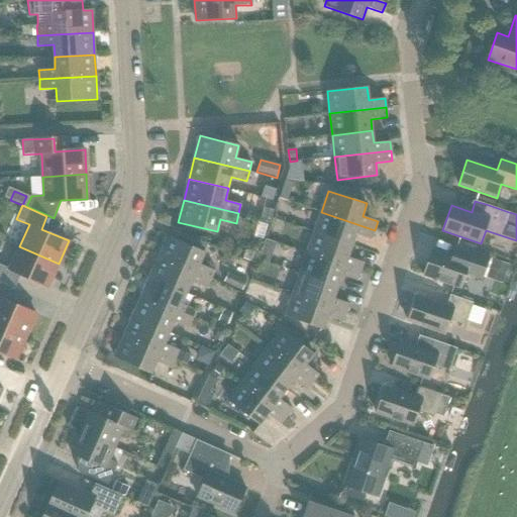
[(261,218),(272,221),(274,210),(264,208),(261,218)]
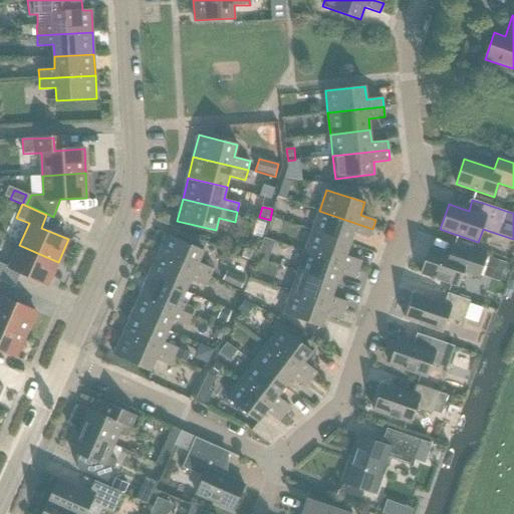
[(312,231),(349,244),(353,233),(368,238),(372,229),(319,211),(312,231)]
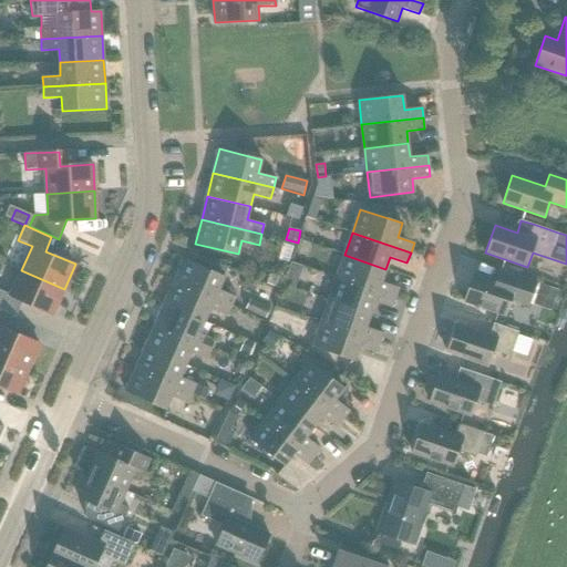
[(278,260),(289,263),(294,246),(282,244),(278,260)]
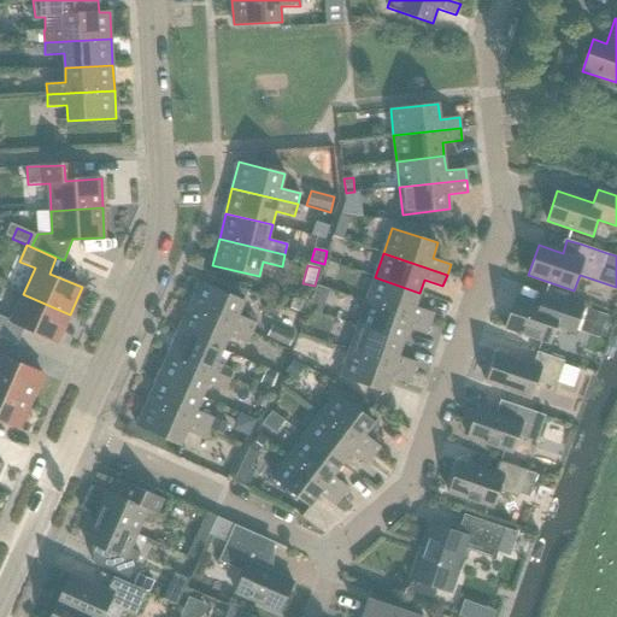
[(416,306),(419,293),(375,277),(366,303),(430,324),(434,313),(416,306)]
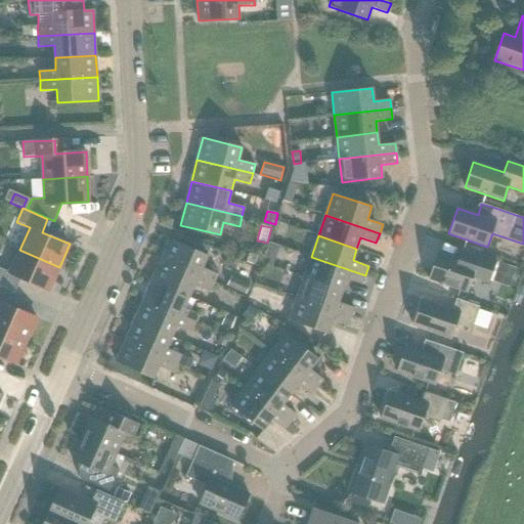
[(161,260),(213,284),(217,274),(203,267),(208,256),(170,239),(161,260)]
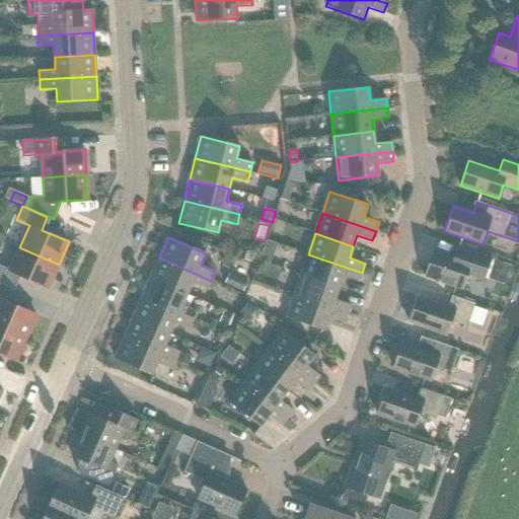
[(0,282),(0,283),(15,289),(20,276),(49,287),(59,265),(19,247),(9,271),(0,266),(0,282)]
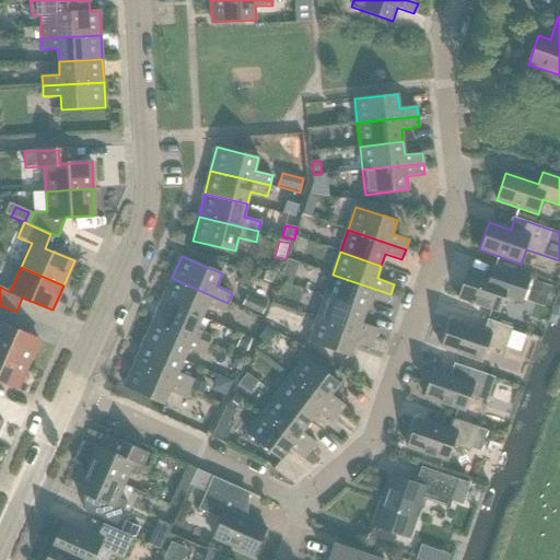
[(521,303),(529,278),(504,269),(500,282),(467,270),(458,298),(500,312),(504,298),(521,303)]
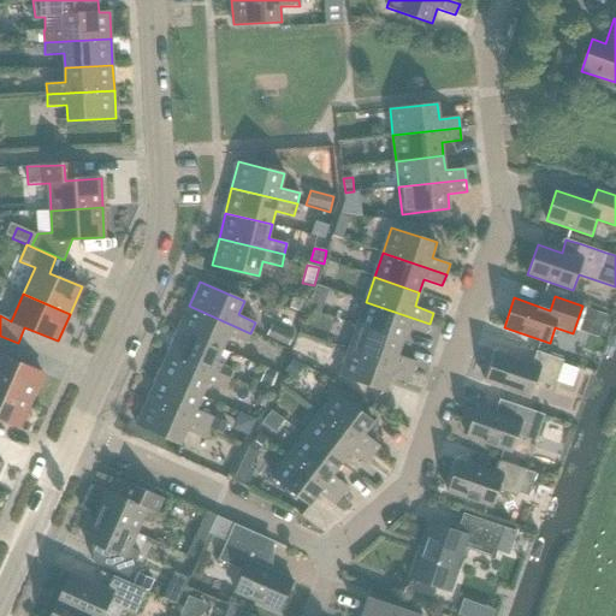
[(307,302),(292,297),(289,311),(303,315),(307,302)]
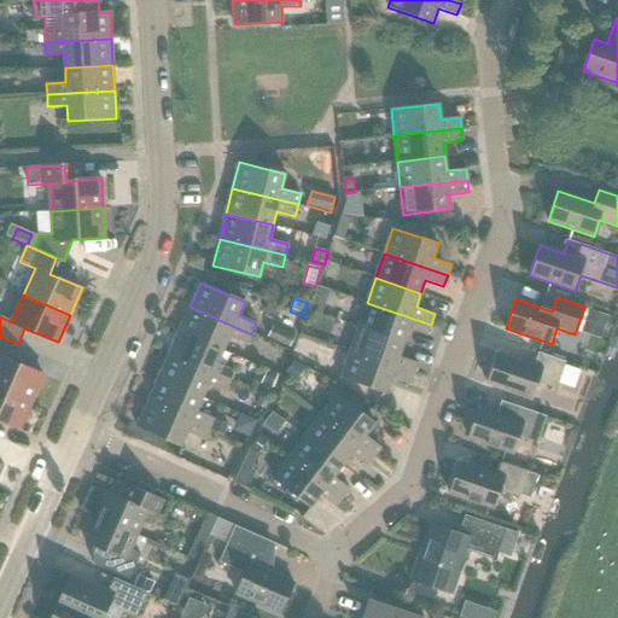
[(309,312),(321,315),(325,305),(313,302),(309,312)]
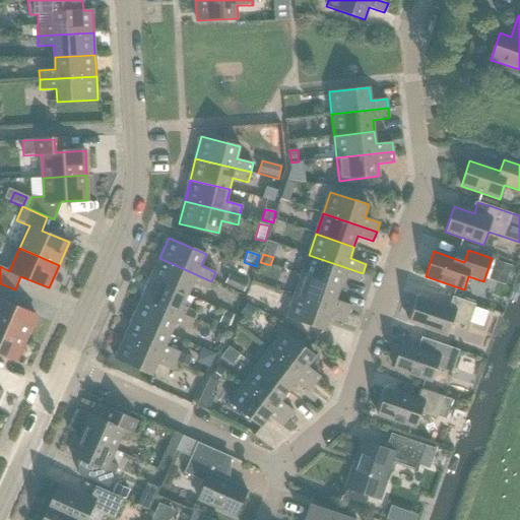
[(302,275),(339,288),(343,277),(359,282),(363,273),(309,255),(302,275)]
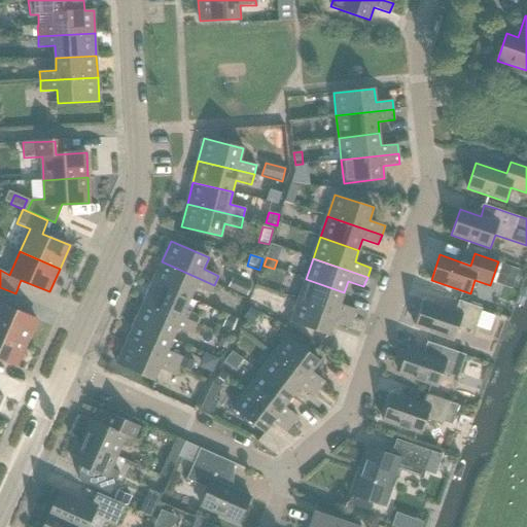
[(214,285),(162,261),(152,282),(190,299),(196,287),(219,297),(223,289),(214,285)]
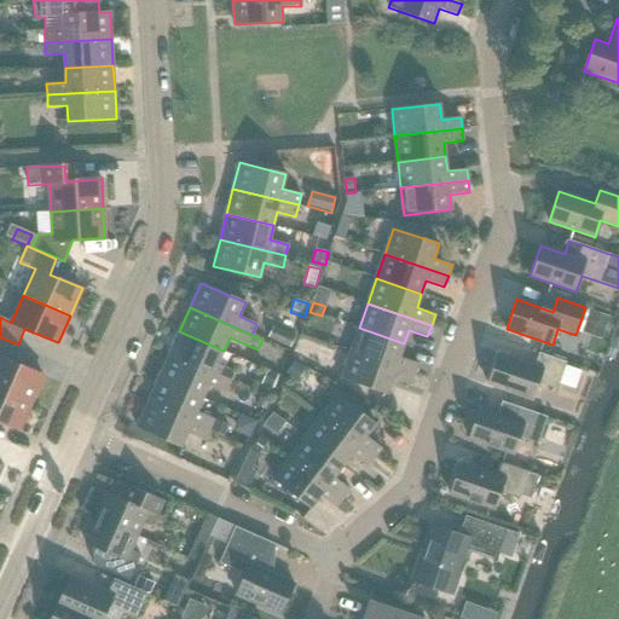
[(609,317),(590,311),(584,328),(603,335),(609,317)]
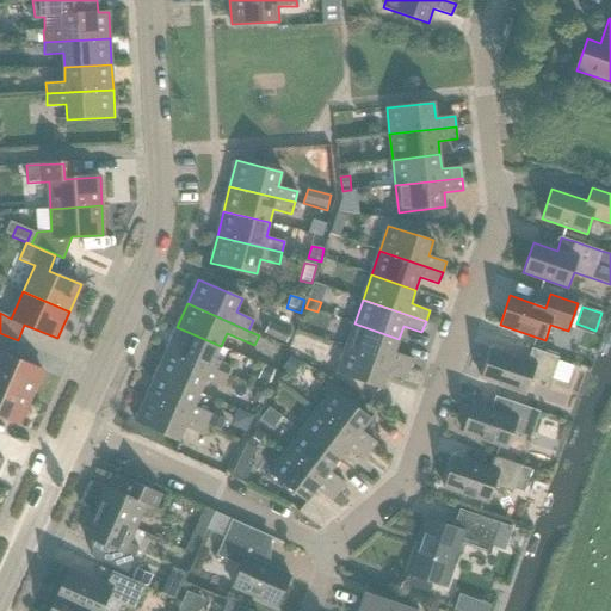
[(291,333),(270,322),(265,334),(287,345),(291,333)]
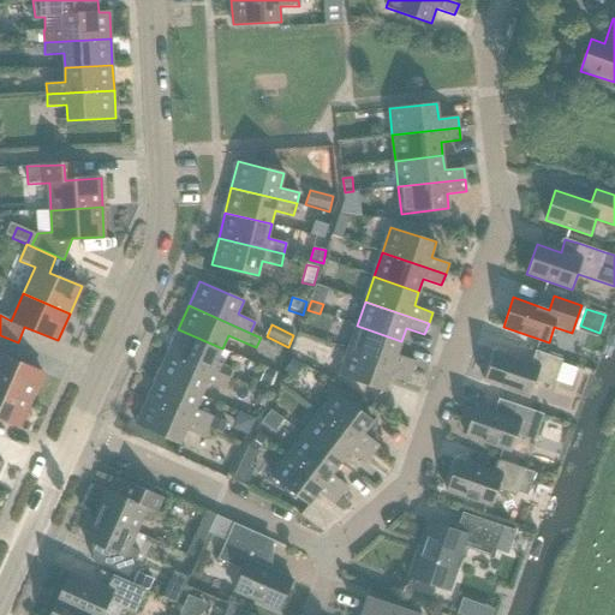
[(396,354),(401,341),(357,326),(348,350),(411,372),(416,360),(396,354)]
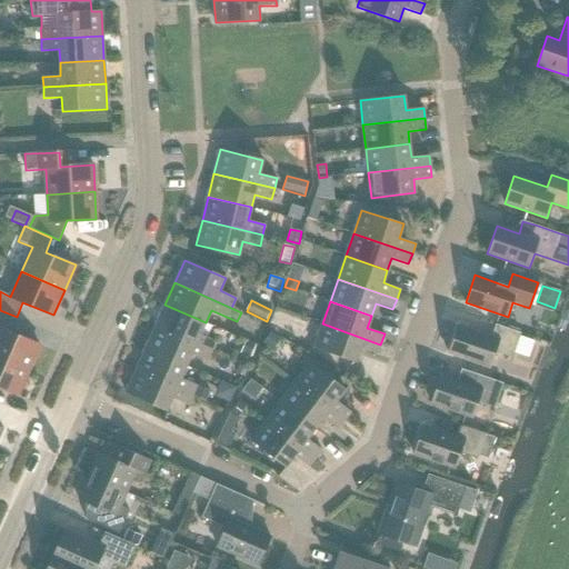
[(200,335),(206,322),(165,305),(156,327),(212,351),(217,341),(200,335)]
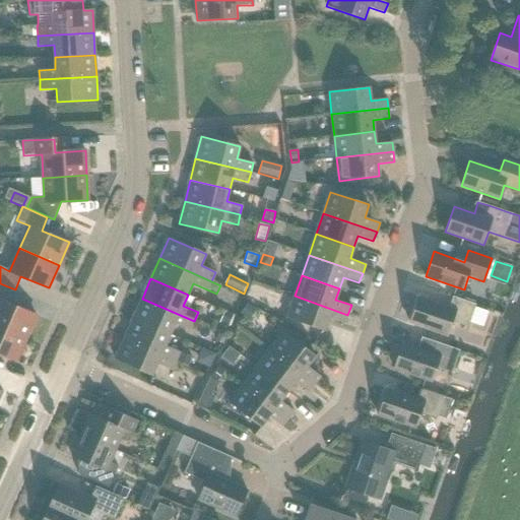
[(344,324),(347,315),(295,296),(286,318),(325,331),(329,318),(344,324)]
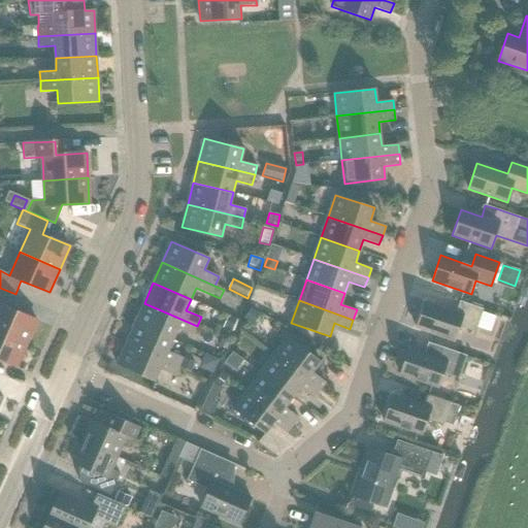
[(475,332),(484,308),(460,301),(456,312),(425,302),(416,328),(455,341),(460,327),(475,332)]
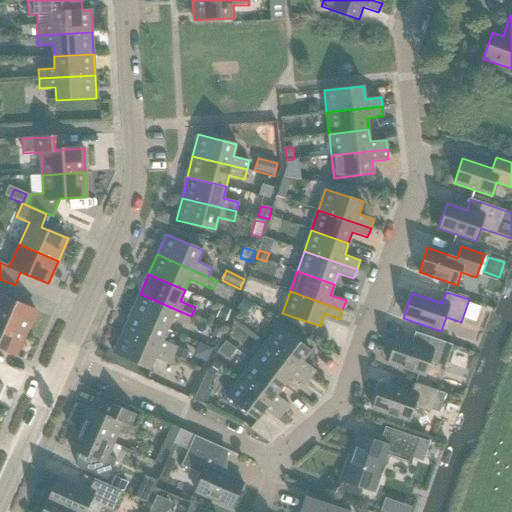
[(0,321),(26,333),(36,310),(0,294),(0,321)]
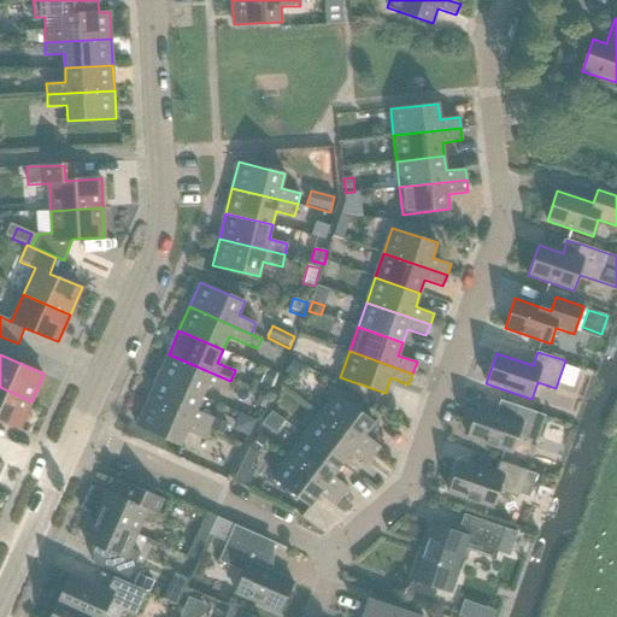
[(158,377),(203,397),(207,383),(225,392),(230,381),(169,354),(158,377)]
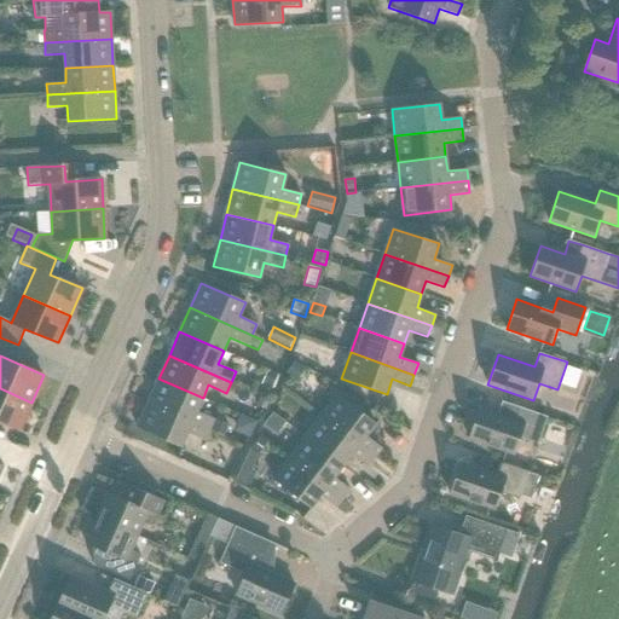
[(306,369),(295,362),(287,375),(298,382),(306,369)]
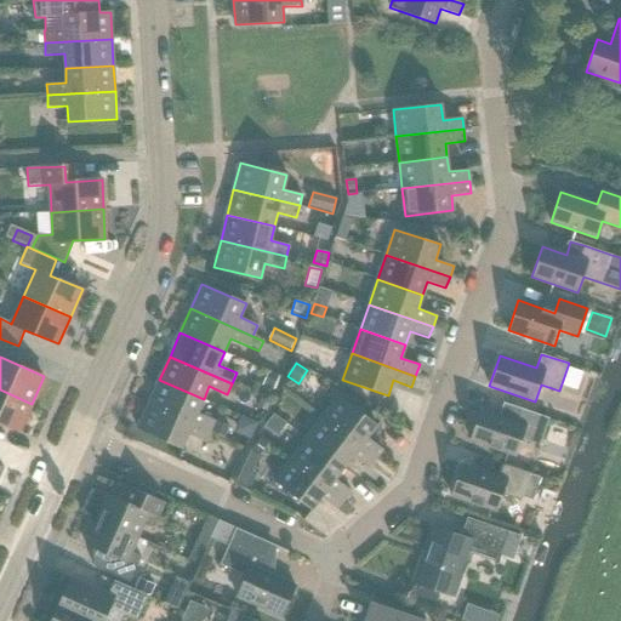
[(279,379),(268,374),(262,387),(273,391),(279,379)]
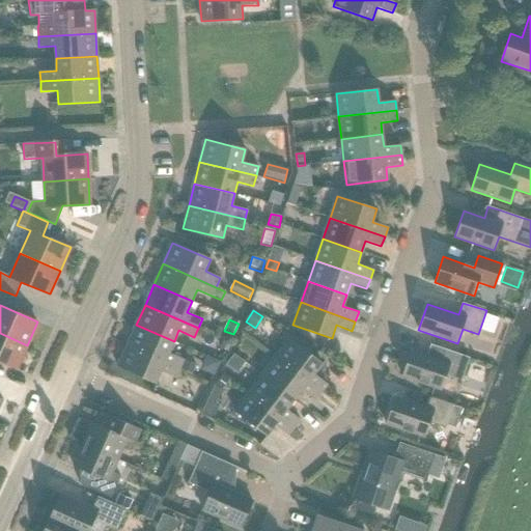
[(169,353),(174,341),(136,325),(127,345),(179,369),(184,360),(169,353)]
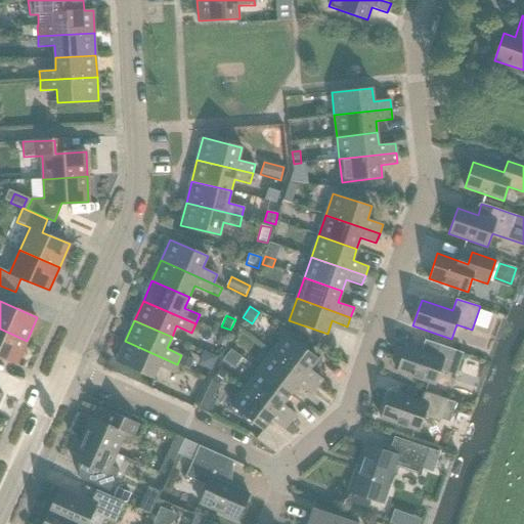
[(0,356),(16,363),(27,341),(0,329),(0,356)]
